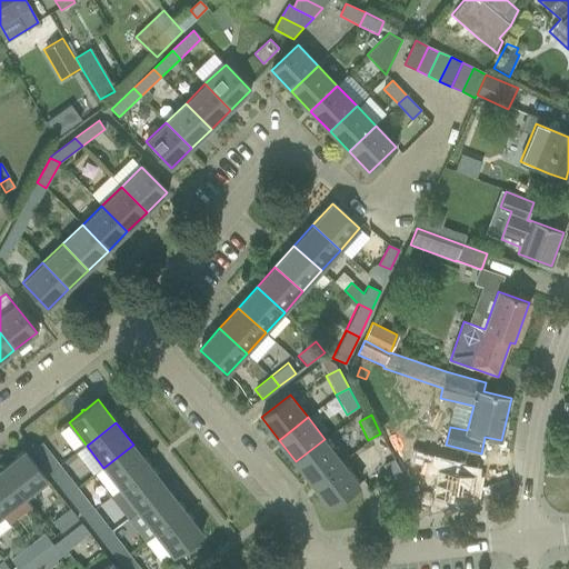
[(29,435),(25,428),(19,432),(51,473),(61,466),(42,441),(45,440),(37,428),(29,435)]
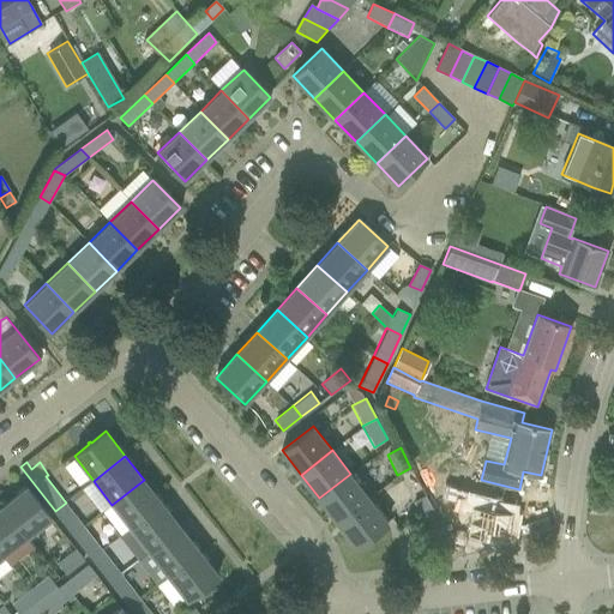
[(369,497),(350,474),(319,498),(338,522),(369,497)]
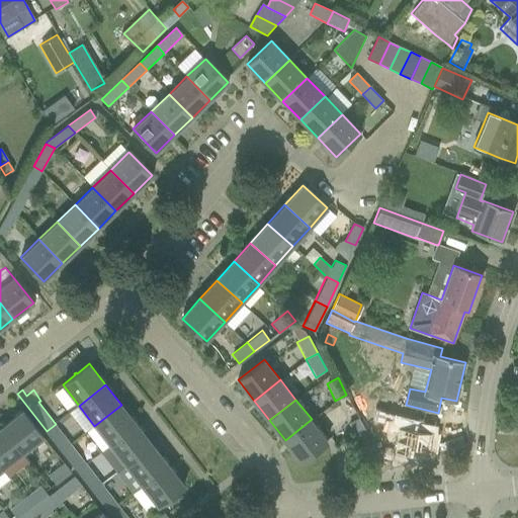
[(94,426),(86,432),(102,452),(110,445),(137,425),(121,405),(94,426)]
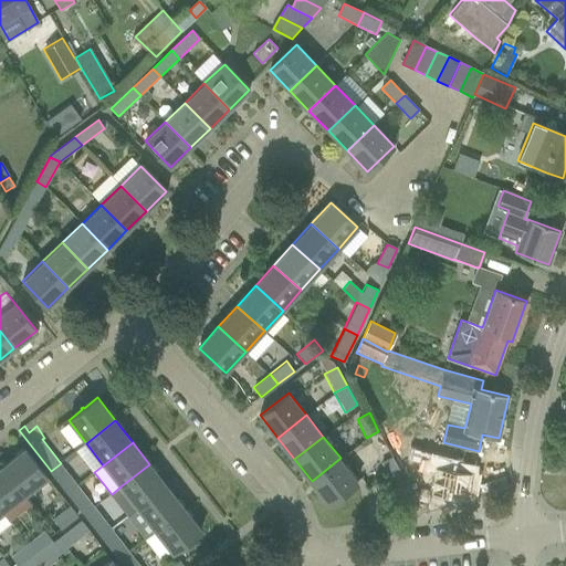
[(409,446),(406,459),(418,462),(416,469),(432,473),(431,483),(430,483),(429,494),(442,496),(442,495),(450,496),(451,490),(469,493),(472,472),(457,470),(459,458),(409,446)]
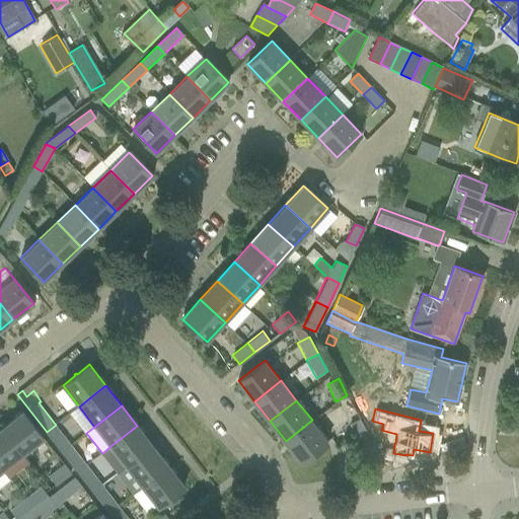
[(22,412),(1,428),(22,454),(44,438),(22,412)]
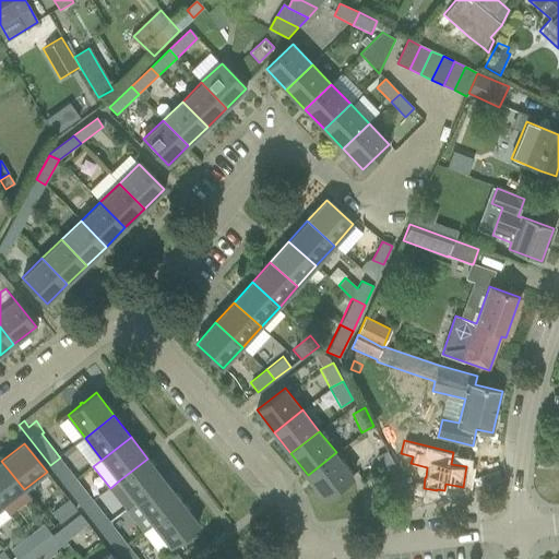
[(397,471),(394,463),(388,451),(376,458),(385,477),(397,471)]
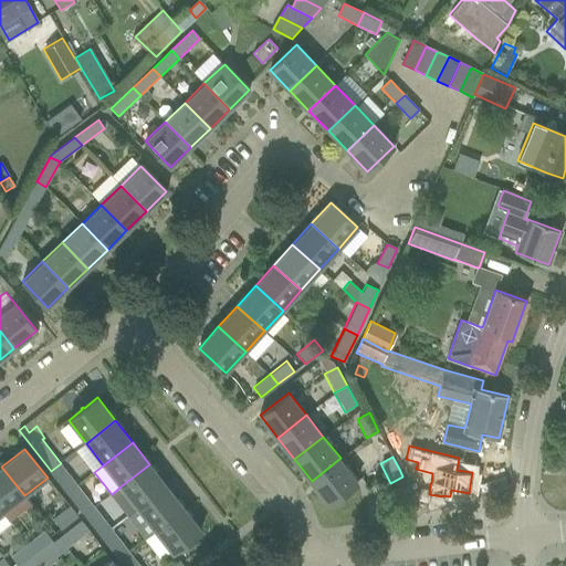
[(341,458),(312,481),(329,503),(358,481),(341,458)]
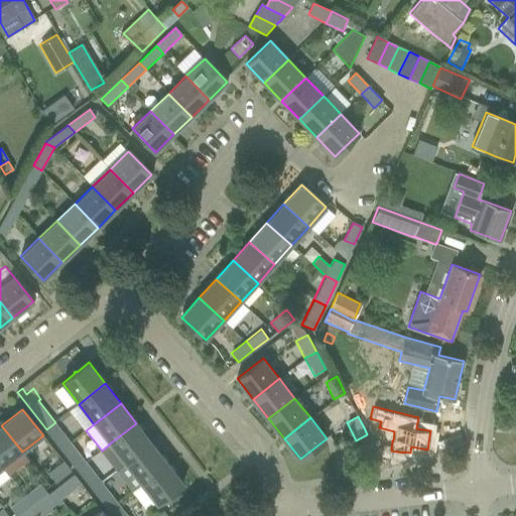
[(71,442),(55,422),(46,429),(61,449),(71,442)]
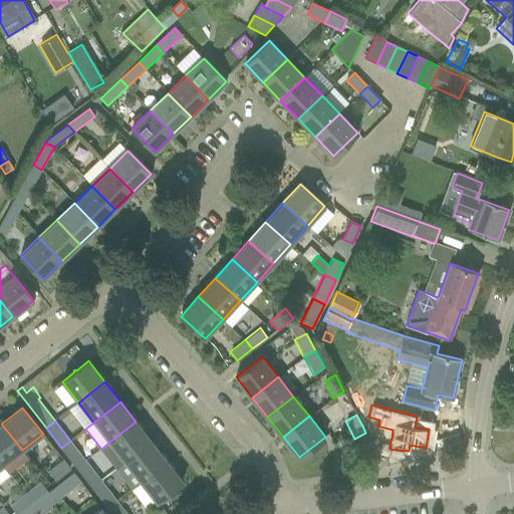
[(136,422),(109,442),(124,462),(152,441),(136,422)]
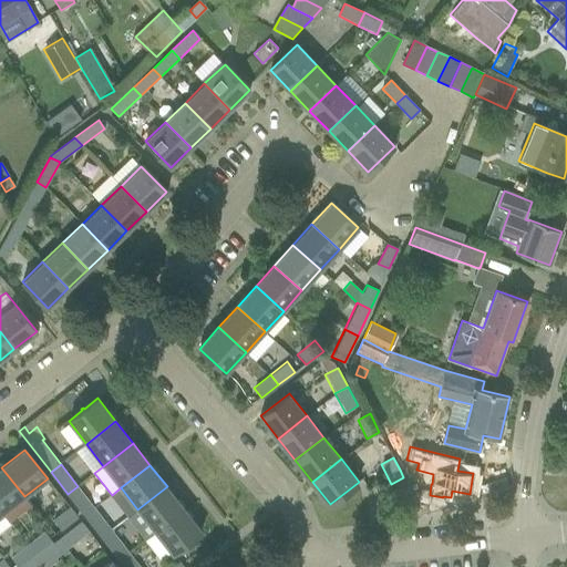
[(24,496),(1,467),(0,467),(0,509),(2,513),(24,496)]
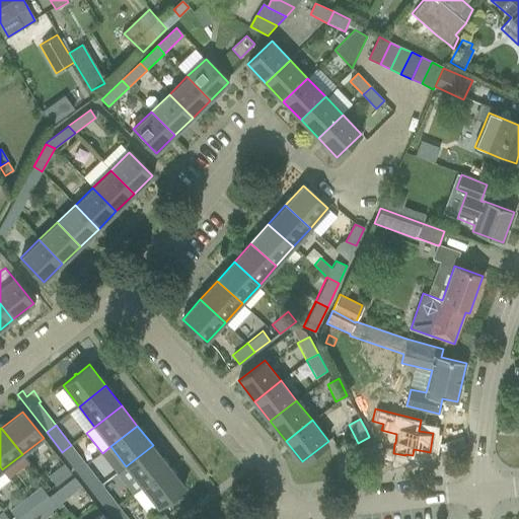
[(71,445),(62,452),(78,471),(87,465),(71,445)]
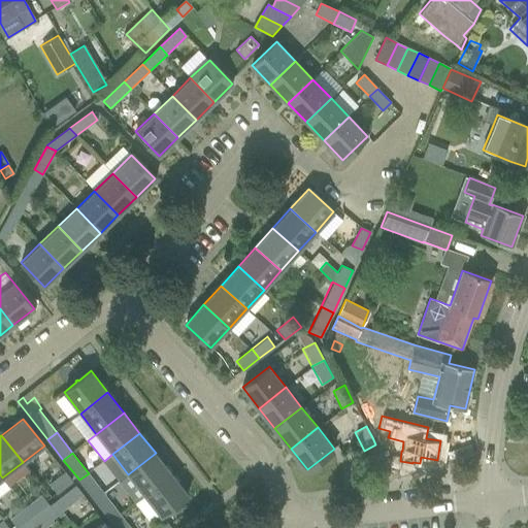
[(156,453),(128,474),(144,495),(171,473),(156,453)]
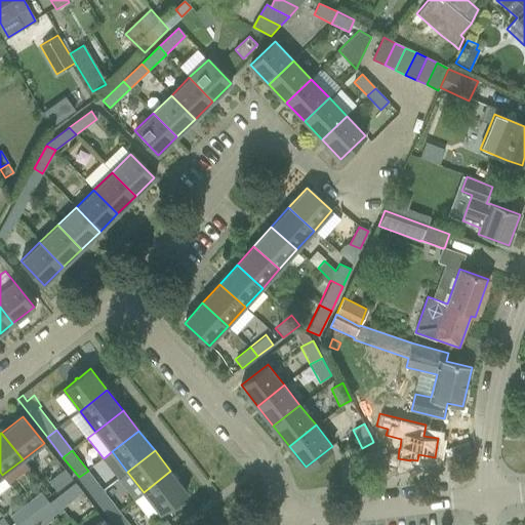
[(56,491),(73,479),(65,469),(48,481),(56,491)]
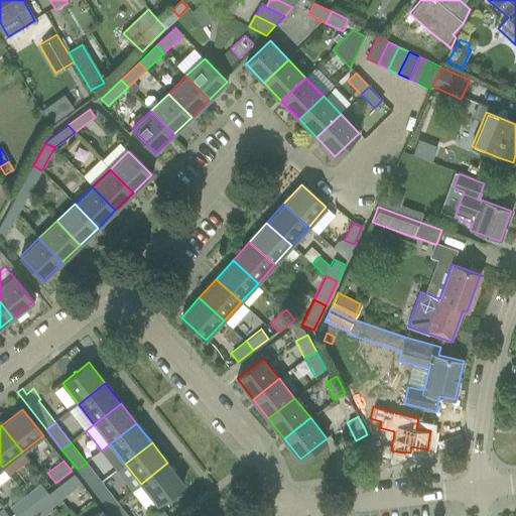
[(102,482),(87,463),(78,469),(93,489),(102,482)]
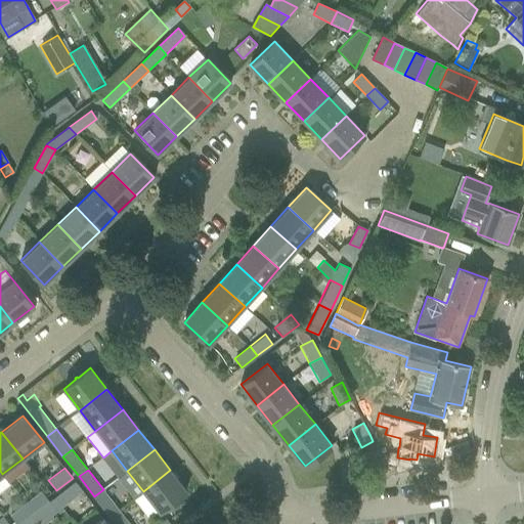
[(187,491),(170,470),(143,491),(160,512),(187,491)]
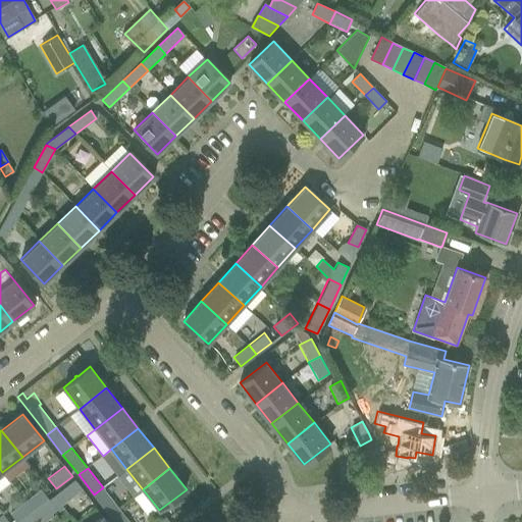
[(83,489),(74,479),(54,497),(61,506),(83,489)]
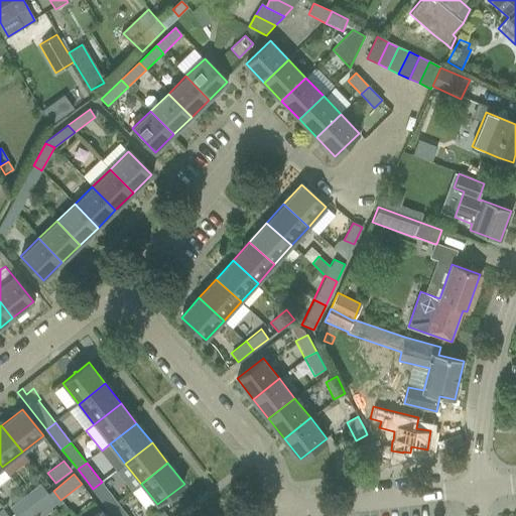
[(102,482),(93,489),(109,509),(117,502),(102,482)]
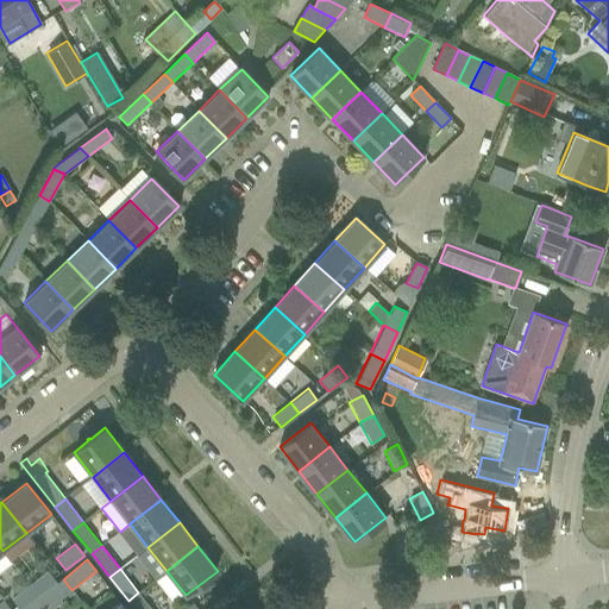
[(38,595),(56,581),(46,570),(30,584),(38,595)]
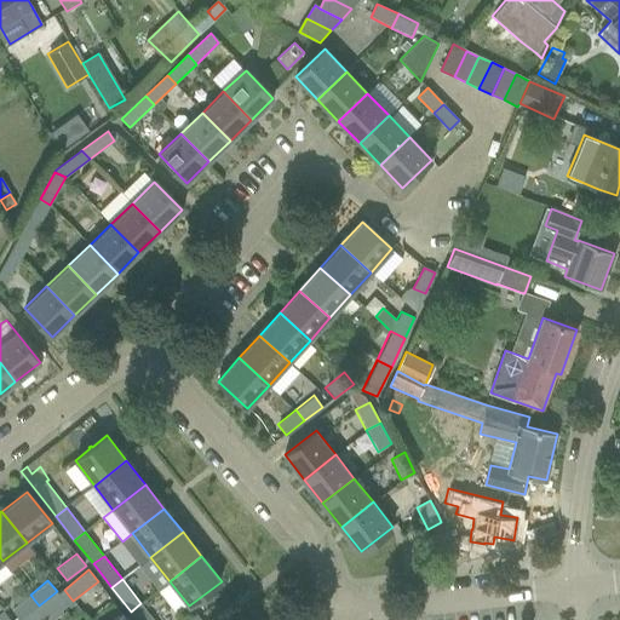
[(12,589),(11,598),(16,604),(28,595),(18,584),(12,589)]
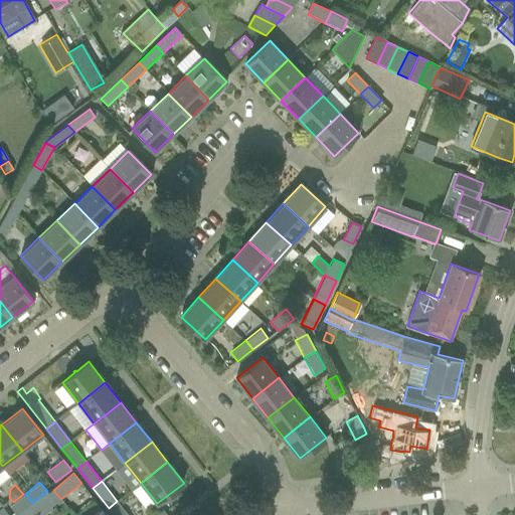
[(47,491),(32,503),(39,512),(41,514),(44,514),(52,509),(48,504),(54,500),(47,491)]
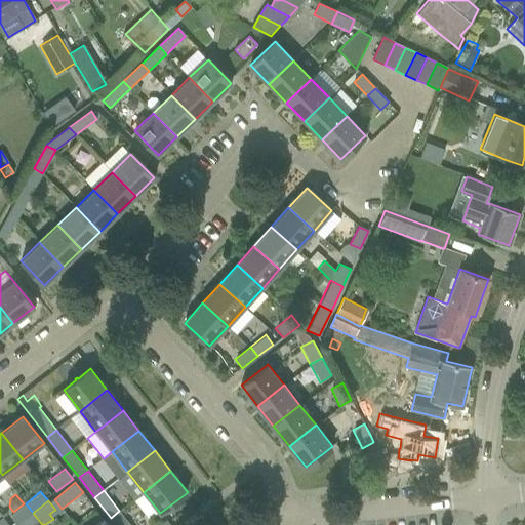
[(15,524),(33,513),(26,503),(9,516),(15,524)]
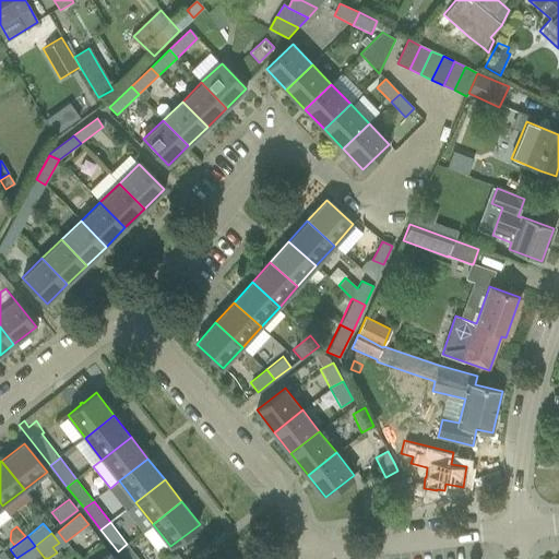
[(139,558),(127,544),(118,551),(123,558),(139,558)]
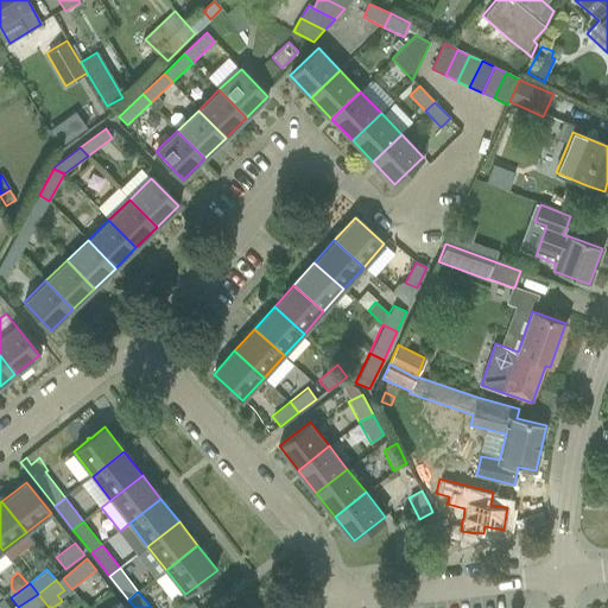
[(40,607),(46,605),(38,594),(18,607),(40,607)]
